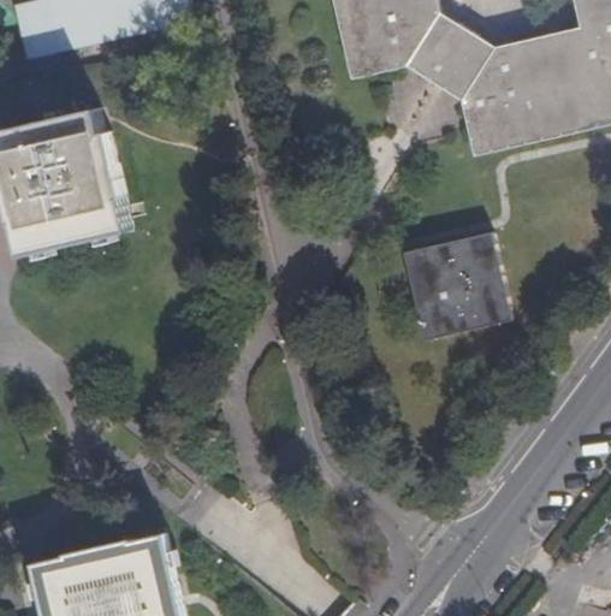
[(194,0),(36,0),(18,4),(31,59),(199,19),(194,0)]
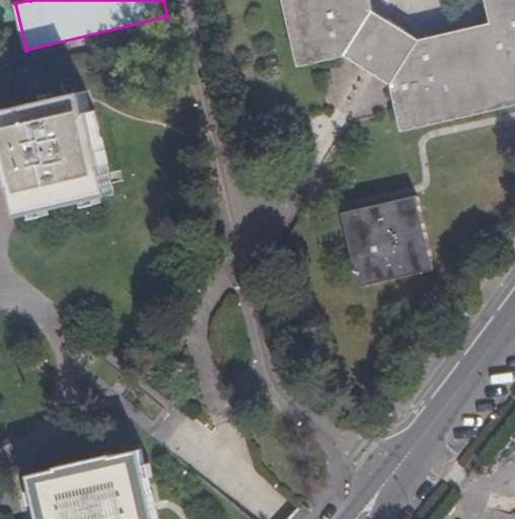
[(514,0),(276,0),(293,69),(344,59),(387,85),(396,134),(514,105),(514,0)]
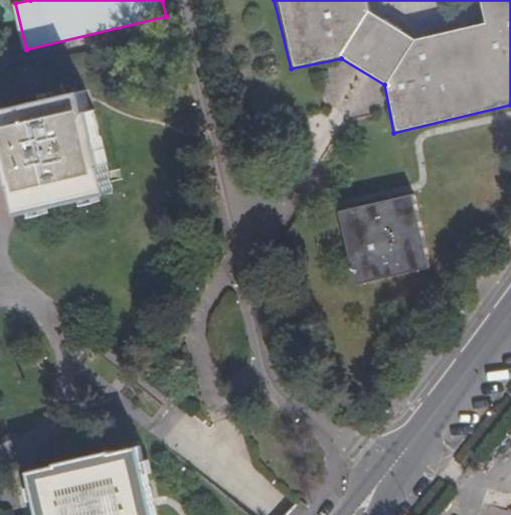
[(80,93),(2,110),(4,116),(5,125),(1,125),(13,186),(15,185),(21,211),(107,194),(101,167),(97,168),(80,93)]
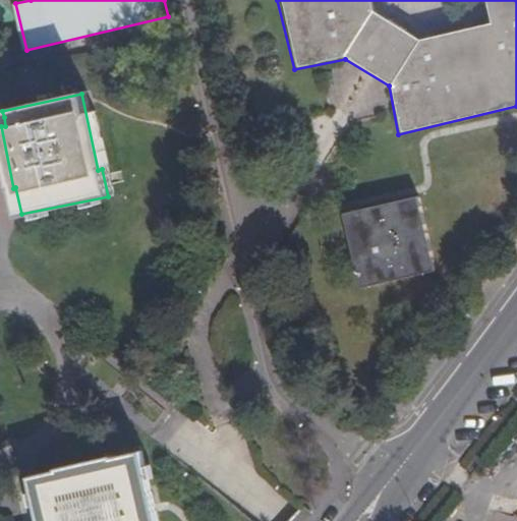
[(15,187),(13,188),(9,188),(15,215),(21,214),(15,187)]
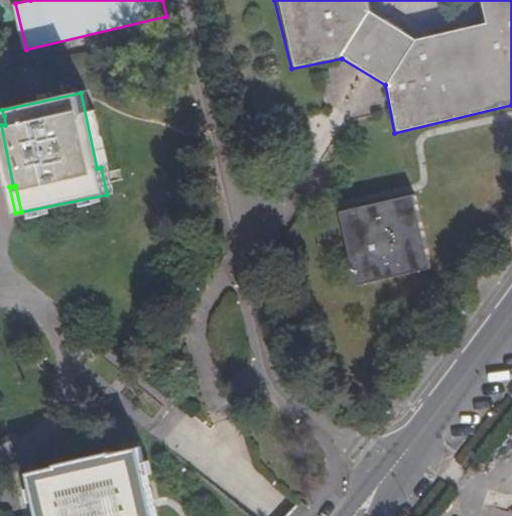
[(426,268),(410,194),(337,209),(353,284),(426,268)]
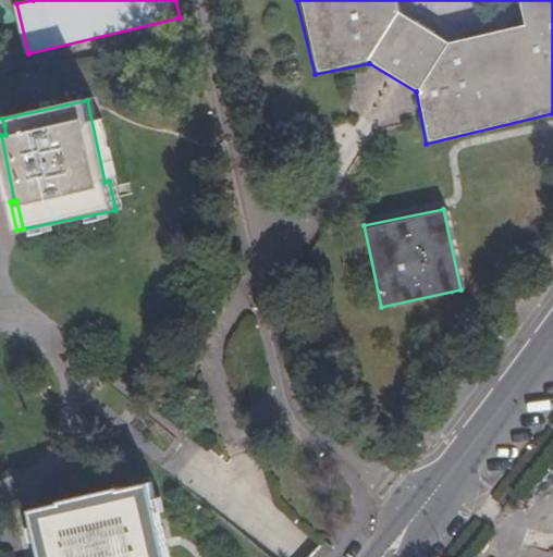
[(35,556),(160,556),(138,473),(117,479),(109,480),(111,487),(53,500),(52,496),(28,503),(22,504),(35,556)]
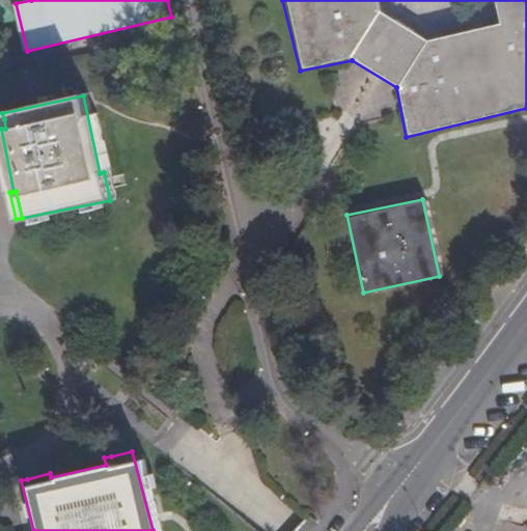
All buildings are outlined.
